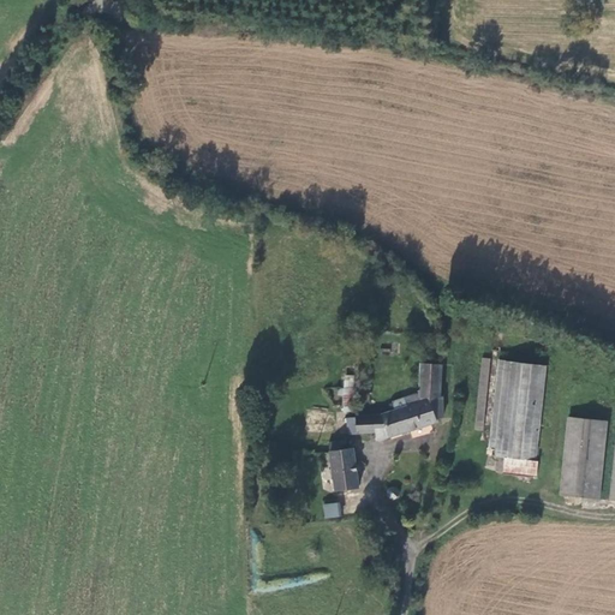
[(478,429),(485,360),(479,359),(471,428),(478,429)]
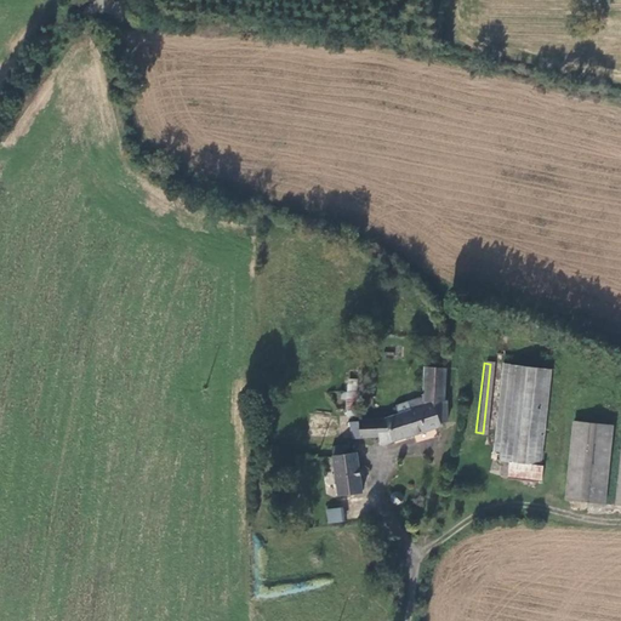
[(541,466),(551,370),(501,364),(490,459),(510,462),(541,466)]
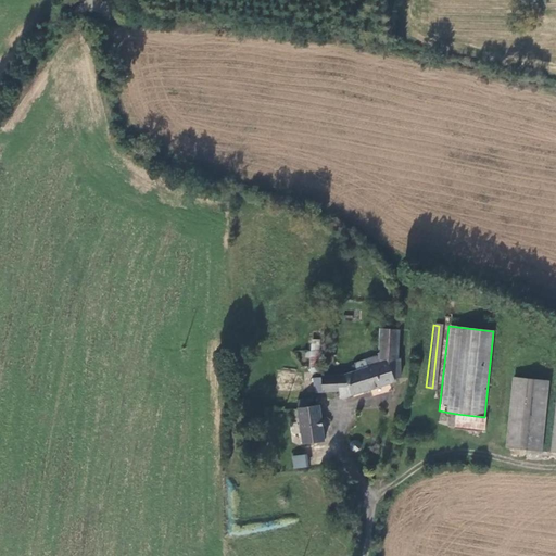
[(397,357),(400,330),(380,329),(379,356),(367,361),(368,369),(340,376),(314,378),(315,392),(336,391),(338,397),(393,382),(393,379),(401,377),(401,358),(397,357)]
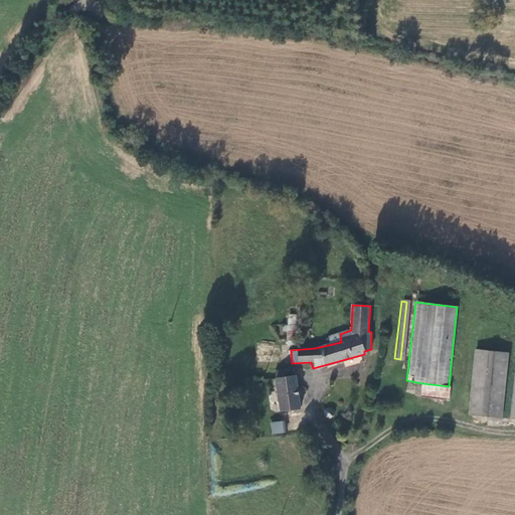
[(294,344),(295,325),(288,324),(287,344),(294,344)]
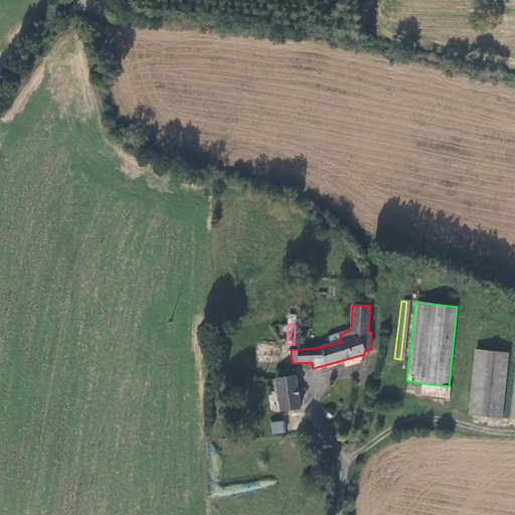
[(502,418),(508,353),(477,349),(469,414),(478,415),(494,417),(502,418)]
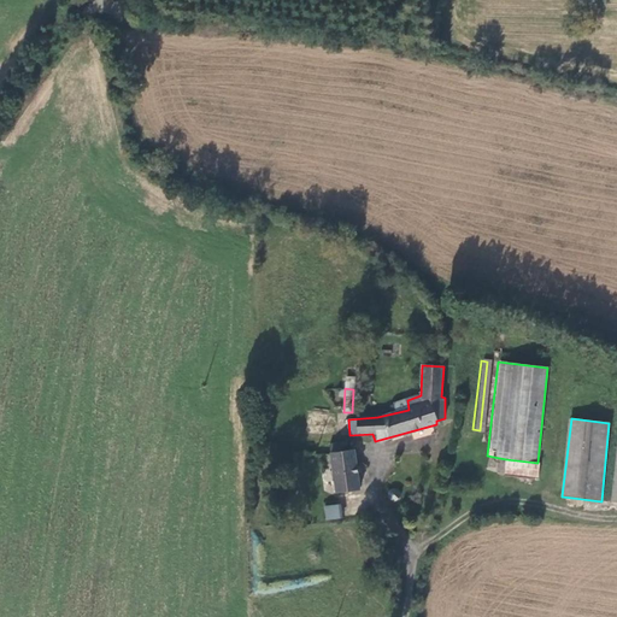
[(359,489),(354,450),(330,452),(335,492),(359,489)]
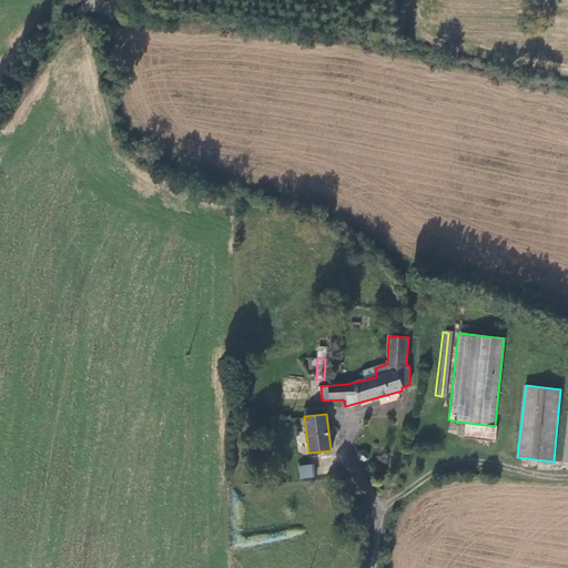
[(498,426),(495,426),(466,423),(464,436),(495,439),(498,426)]
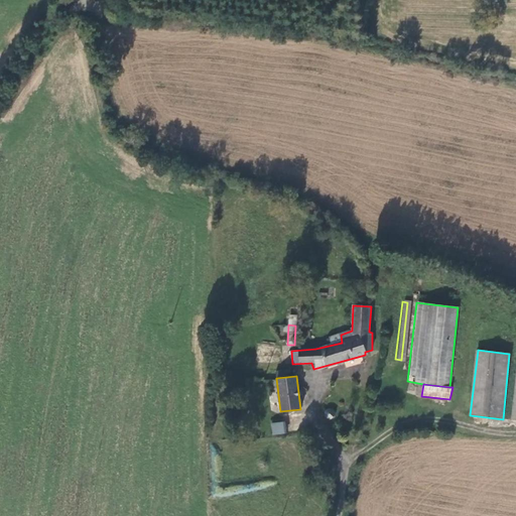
[(303,431),(300,409),(280,411),(271,413),(270,413),(273,435),(303,431)]
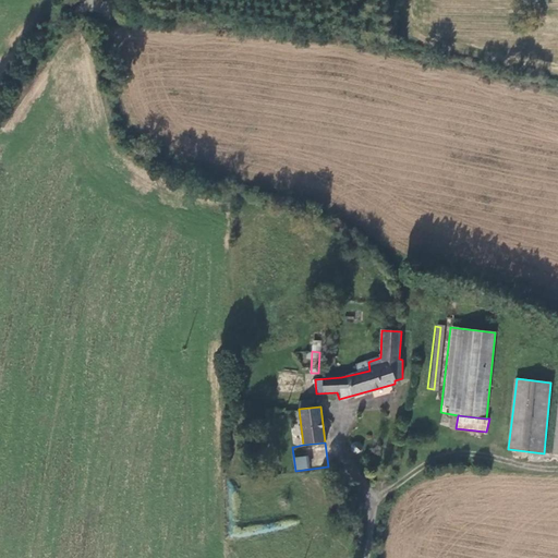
[(534,459),(535,452),(518,450),(517,458),(534,459)]
